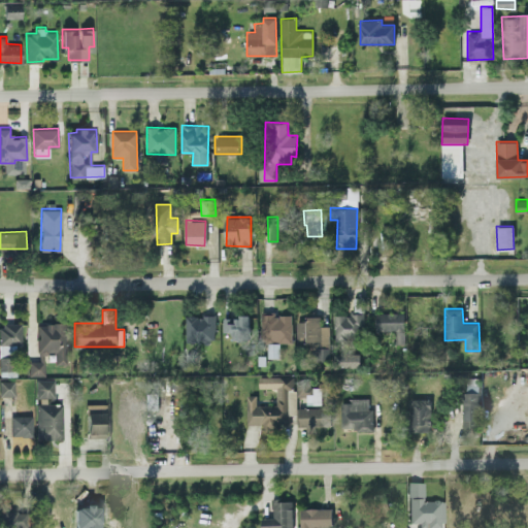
[(363,329),(364,312),(349,312),(349,315),(334,315),(333,341),(357,342),(357,329),(363,329)]
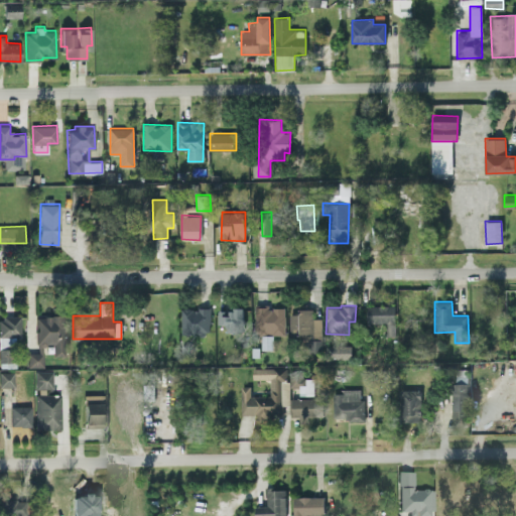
[(367,305),(366,324),(385,324),(385,336),(394,336),(395,305),(367,305)]
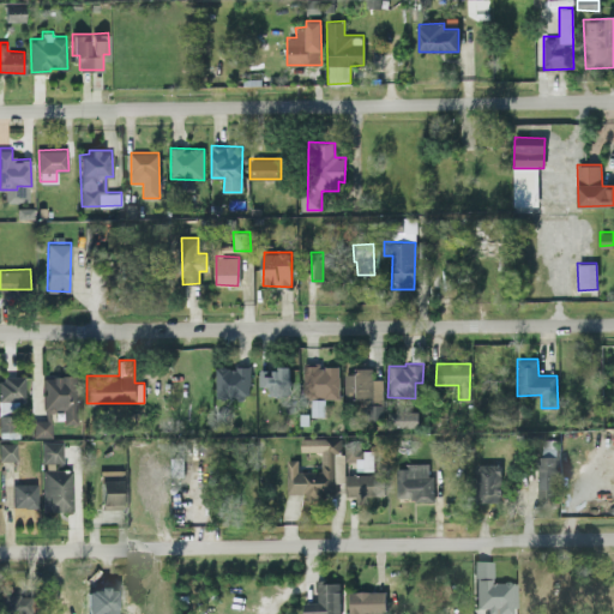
[(339,396),(338,365),(302,365),(304,397),(339,396)]
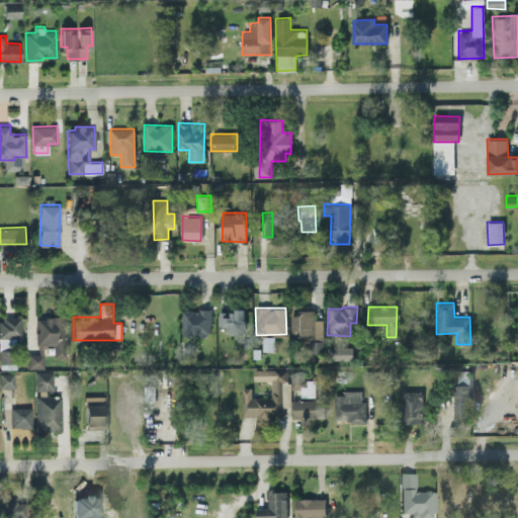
[(211,334),(210,309),(181,310),(182,335),(211,334)]
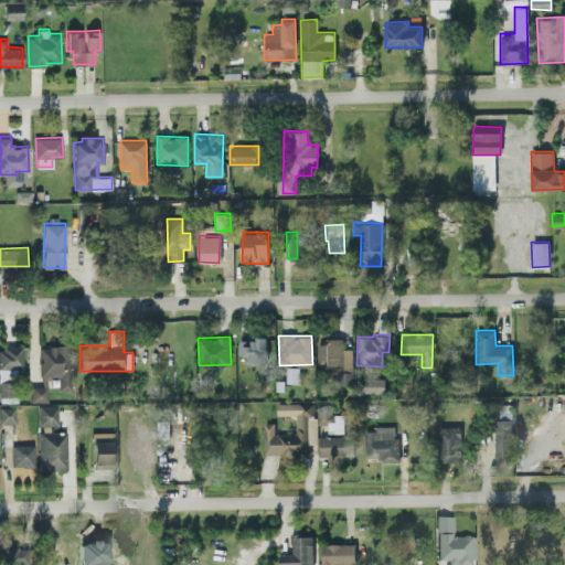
[(247,363),(267,363),(266,338),(238,339),(238,355),(247,354),(247,363)]
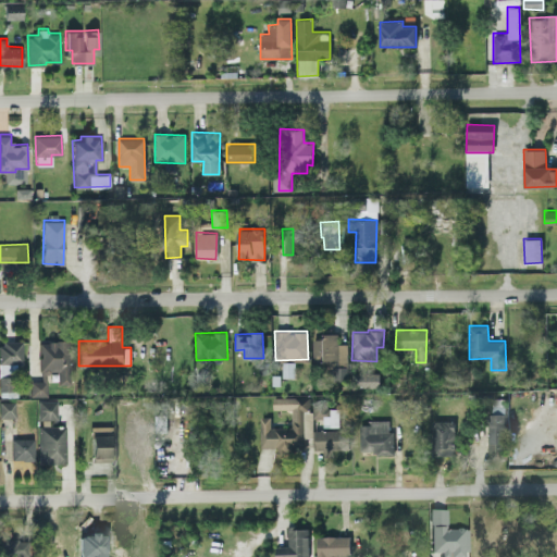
[(312,335),(313,362),(347,361),(347,343),(337,343),(337,335),(312,335)]
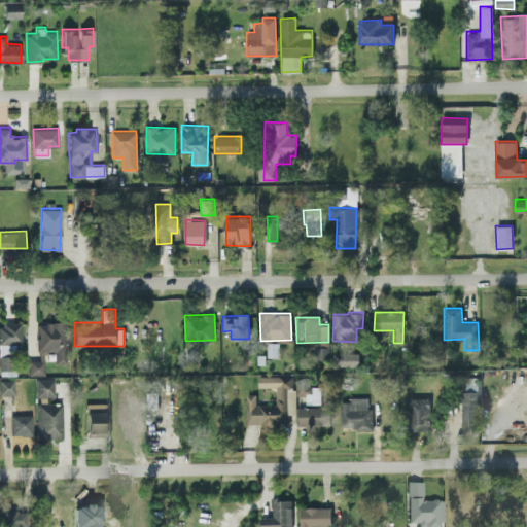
[(1,342),(21,343),(22,321),(1,321),(1,342)]
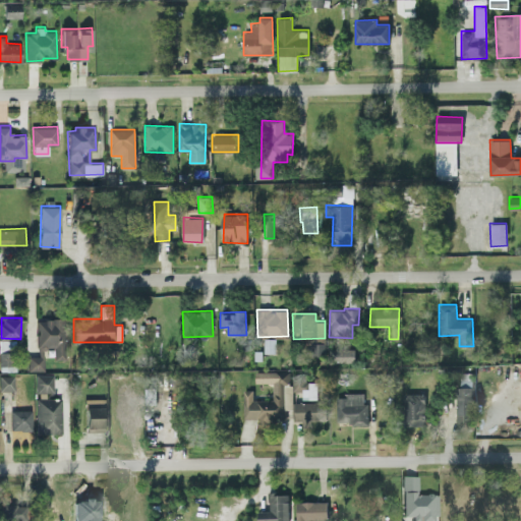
[(37,319),(38,355),(53,355),(53,358),(65,358),(64,317),(37,319)]
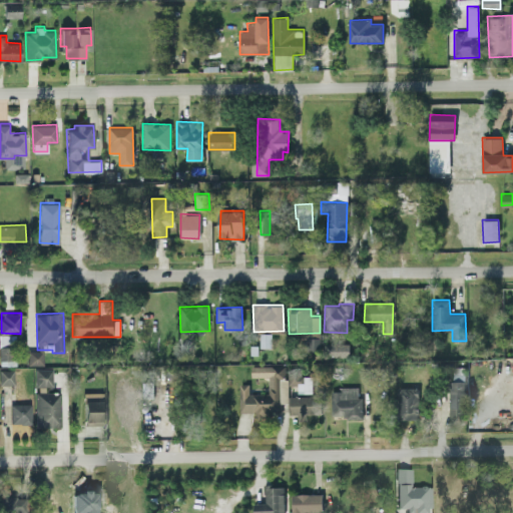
[(350,343),(325,343),(325,356),(350,356),(350,343)]
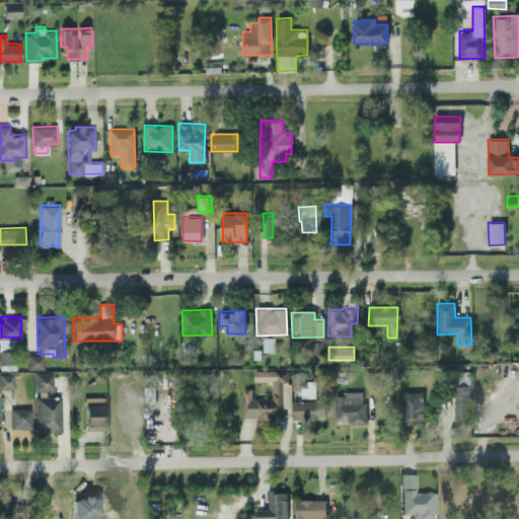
[(0,361),(0,368),(13,368),(12,350),(0,349),(0,361)]
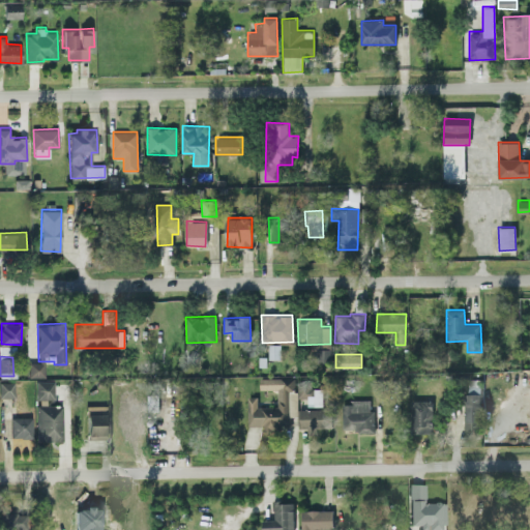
[(29,376),(45,376),(45,361),(29,361),(29,376)]
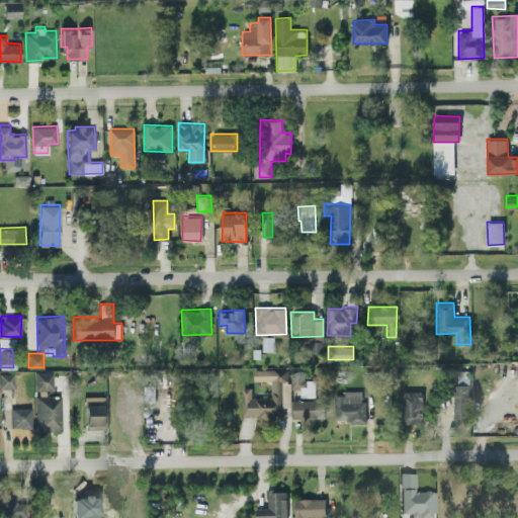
[(242,416),(258,416),(258,421),(271,421),(271,415),(283,415),(282,381),(287,381),(287,368),(254,369),(254,380),(271,379),(271,397),(251,398),(251,387),(242,387),(242,416)]
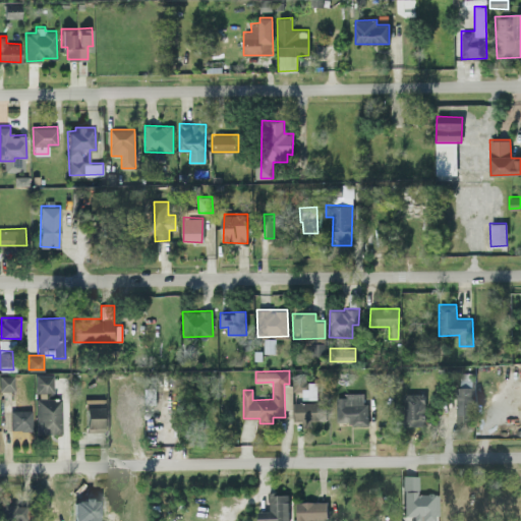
[(53,391),(53,373),(36,373),(36,392),(53,391)]
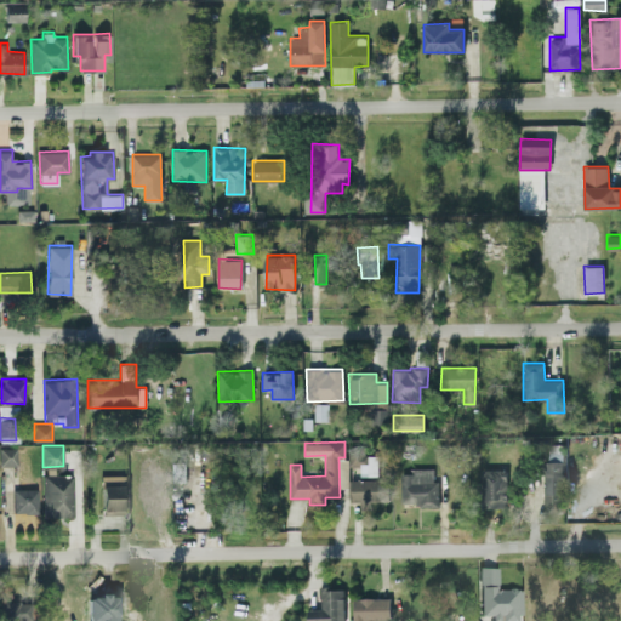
[(0,446),(0,453),(0,463),(17,465),(17,446),(0,446)]
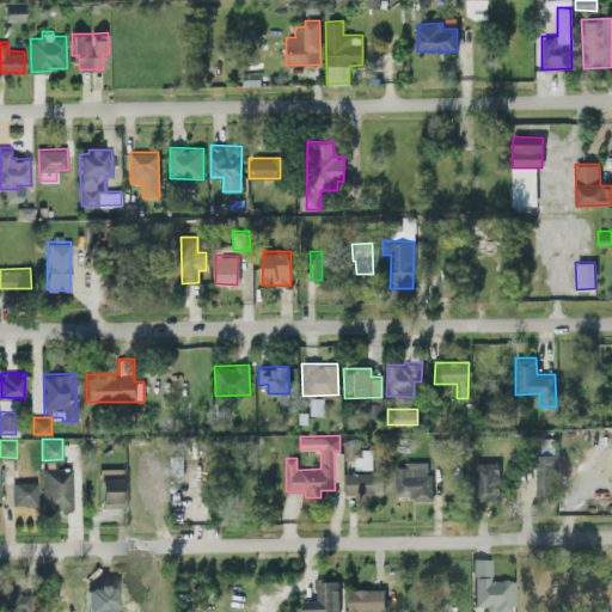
[(372,469),(372,448),(360,448),(360,440),(343,441),(343,459),(355,459),(355,469),(372,469)]
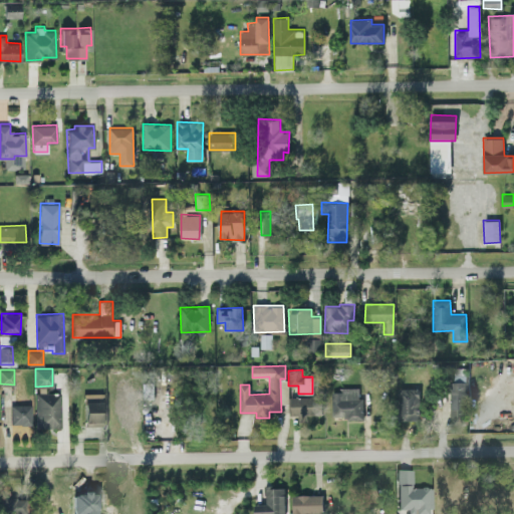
[(465,417),(464,378),(457,379),(457,380),(450,381),(451,418),(465,417)]
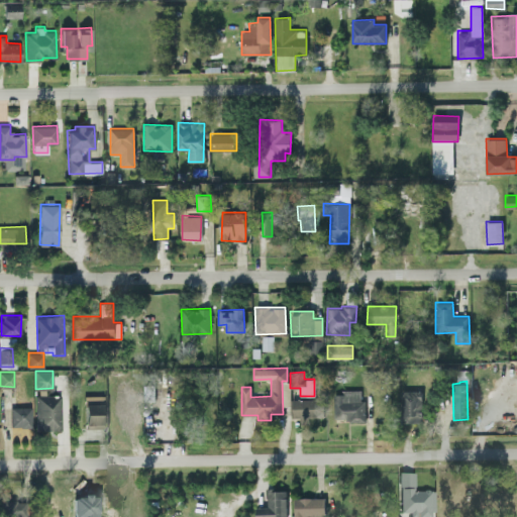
[(360,390),(341,390),(341,394),(333,394),(333,416),(347,415),(347,422),(366,422),(365,399),(360,400),(360,390)]
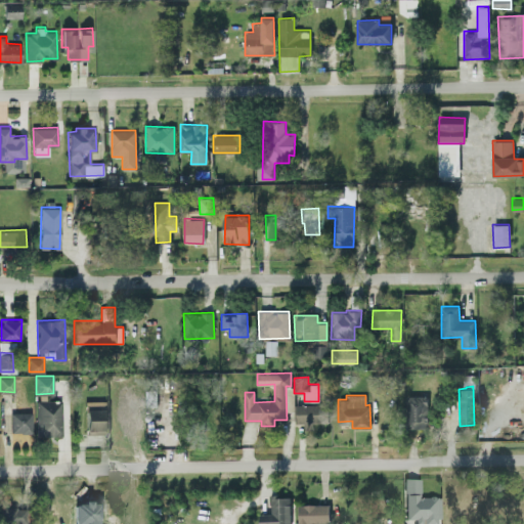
[(407,428),(428,428),(427,395),(406,395),(407,428)]
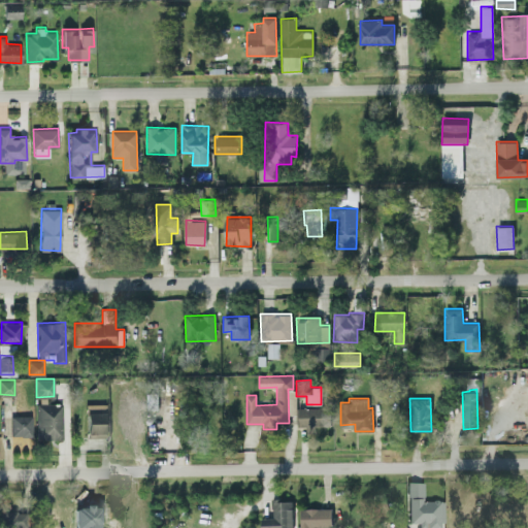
[(62,402),(36,402),(37,437),(62,437),(62,402)]
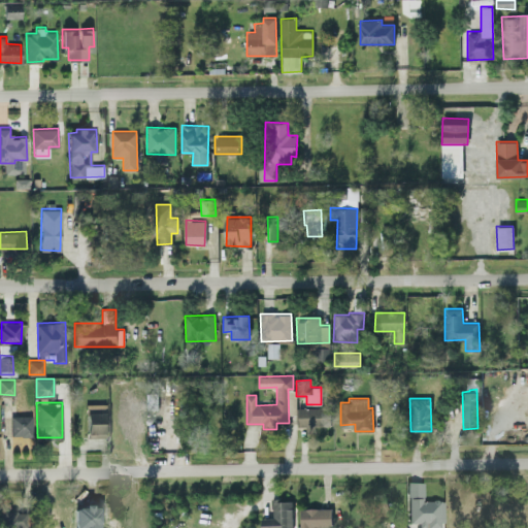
[(87,403),(87,435),(106,434),(105,402),(87,403)]
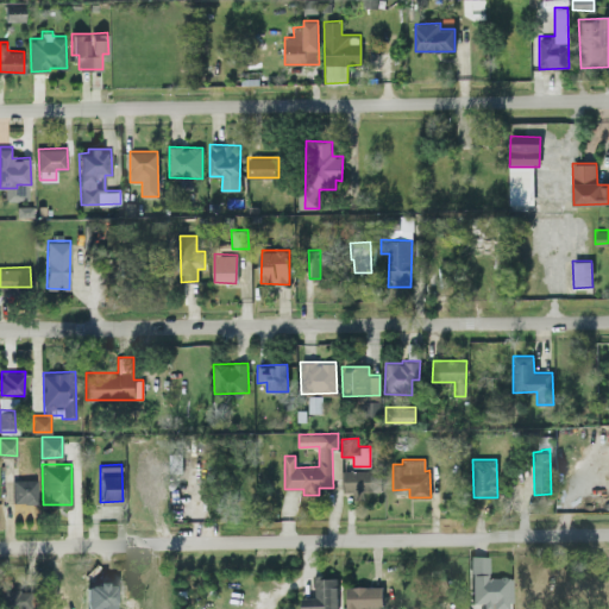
[(372,470),(343,470),(343,491),(356,491),(356,495),(372,495),(372,470)]
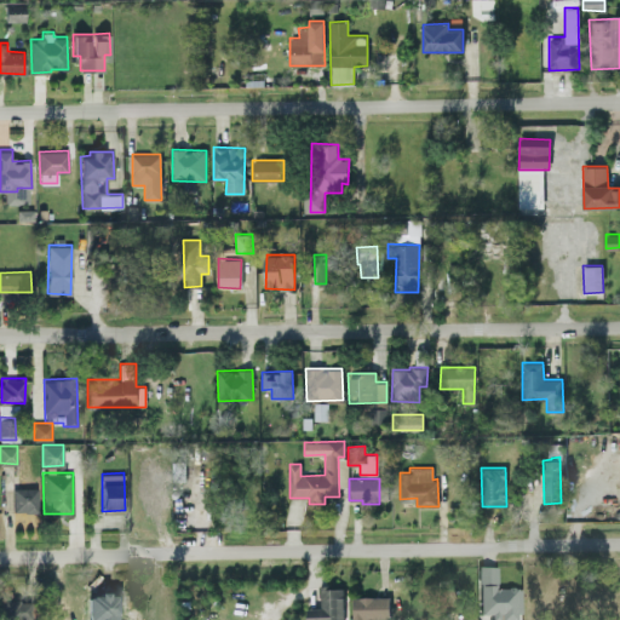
[(161,480),(141,481),(142,509),(162,507),(161,480)]
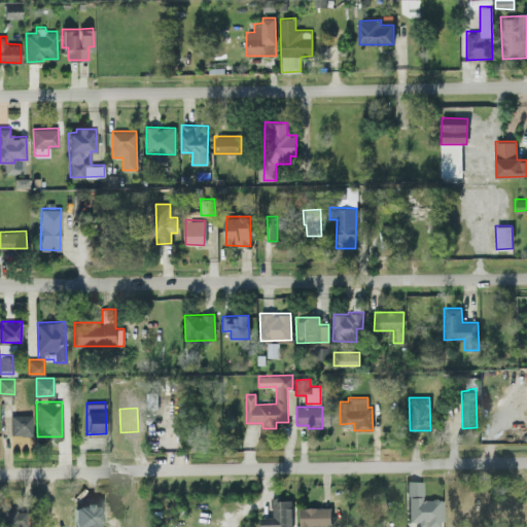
[(10,414),(11,434),(33,433),(32,413),(10,414)]
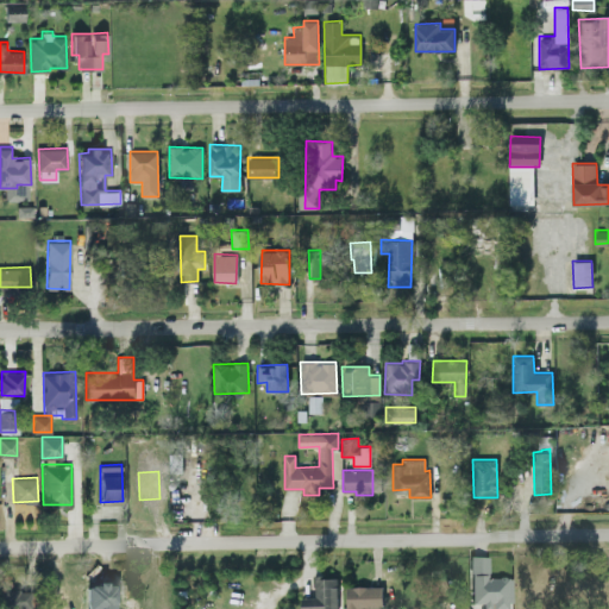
[(512,608),(513,578),(473,579),(475,606),(484,606),(483,608),(512,608)]
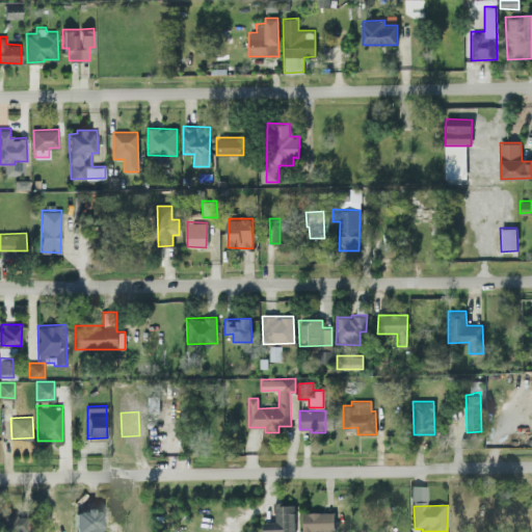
[(334,511),(302,511),(301,531),(311,531),(312,531),(334,530),(334,511)]
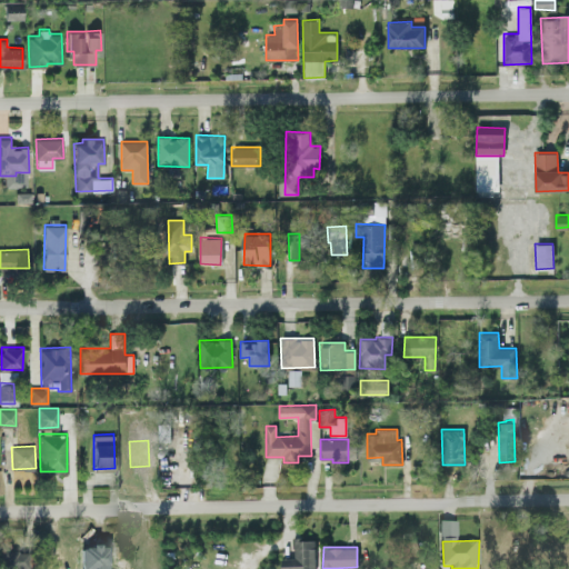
[(3,550),(3,568),(28,567),(28,549),(3,550)]
